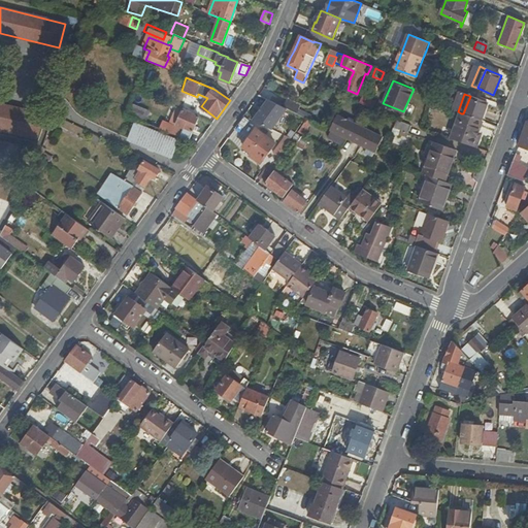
[(479,99),(470,96),(463,113),(480,120),(486,103),(489,104),(491,100),(480,96),(479,99)]
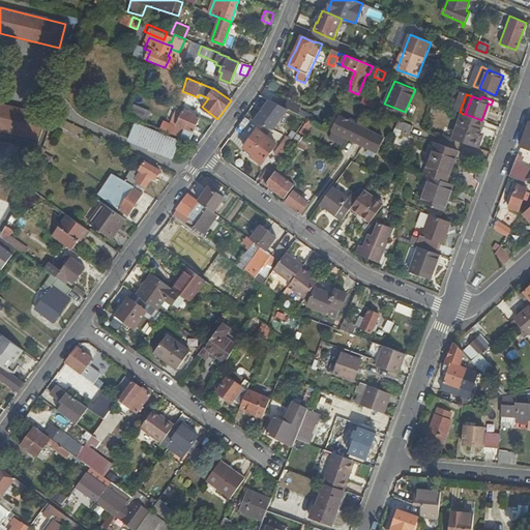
[(302,106),(288,98),(284,107),(289,110),(298,114),(302,106)]
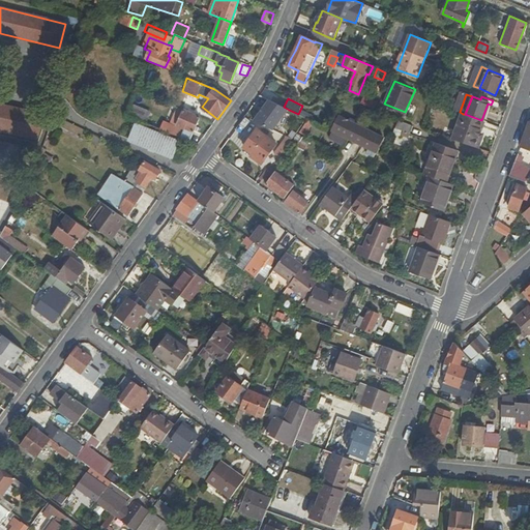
[(134,104),(128,116),(145,123),(150,111),(134,104)]
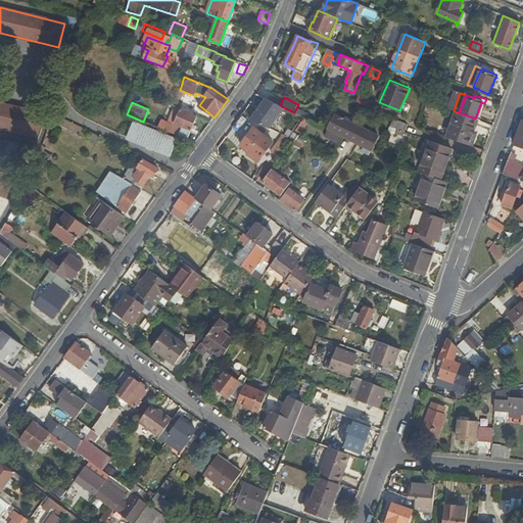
[(0,103),(0,129),(37,138),(42,114),(0,103)]
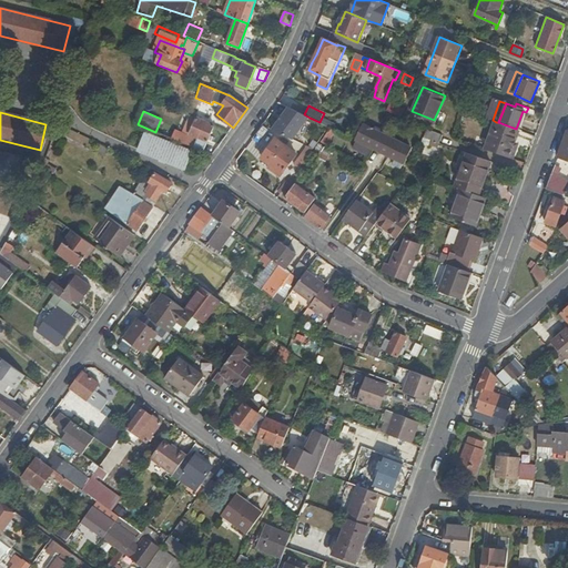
[(192,115),(184,132),(191,134),(198,118),(192,115)]
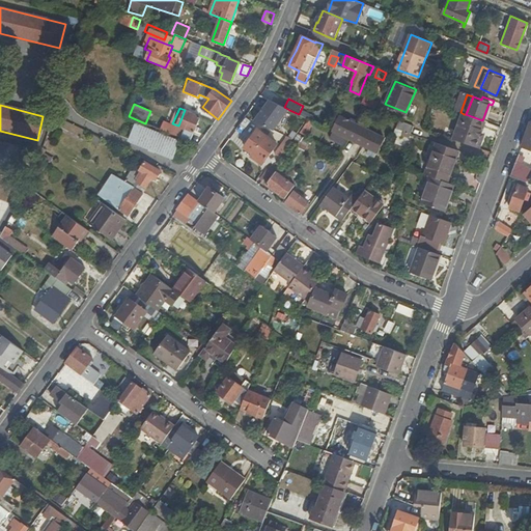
[(162,130),(191,142),(201,117),(185,110),(178,126),(172,123),(165,121),(162,130)]
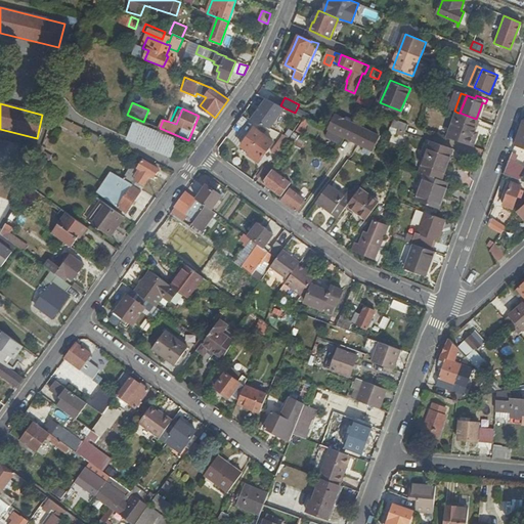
[(281,116),(299,124),(304,117),(295,113),(286,108),(281,116)]
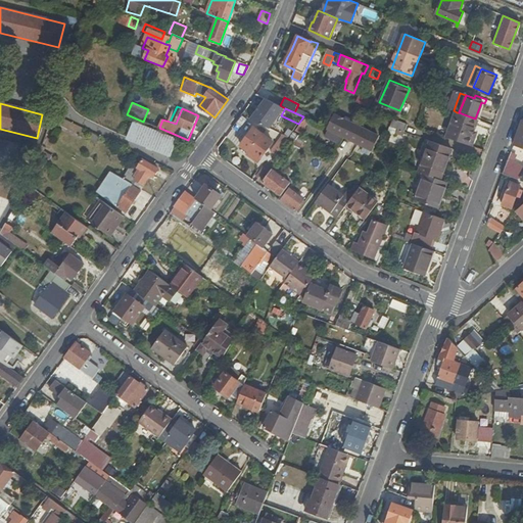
[(457,112),(448,138),(449,139),(472,147),(475,138),(472,134),(477,120),(475,119),(459,112),(457,112)]
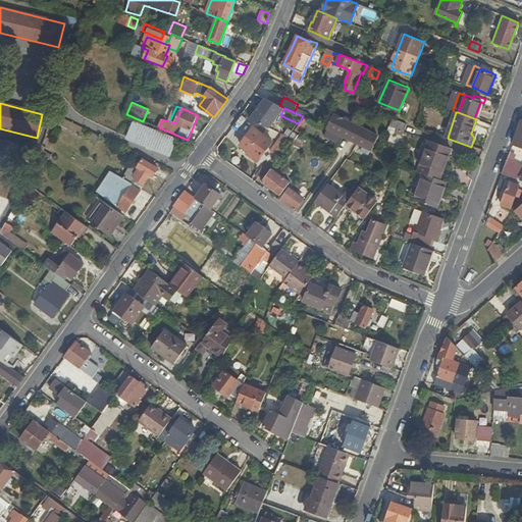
[(328,129),(343,137),(370,150),(377,136),(335,114),(328,129)]
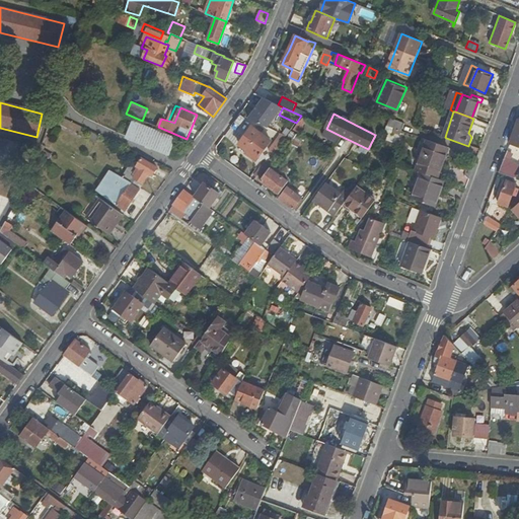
[(297,132),(306,119),(301,116),(296,123),(292,129),(297,132)]
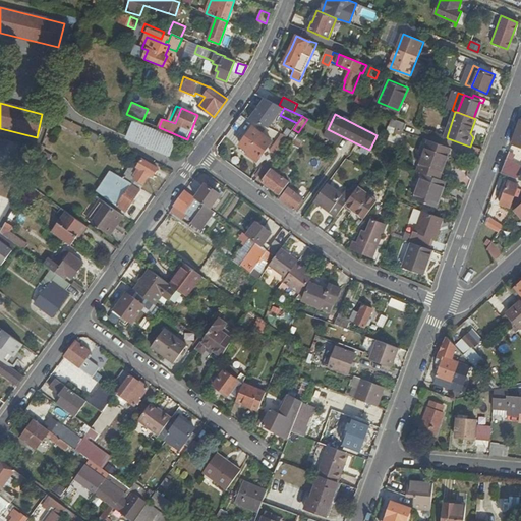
[(520,119),(520,120),(512,145),(520,147),(520,119)]
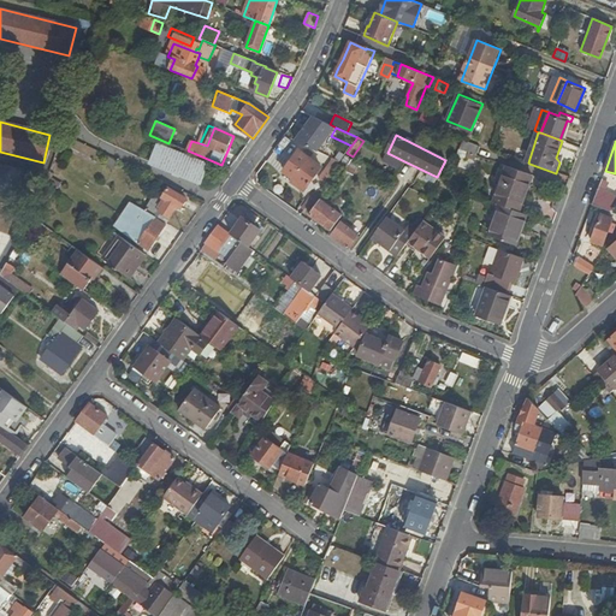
[(480,148),(463,142),(460,149),(478,157),(480,148)]
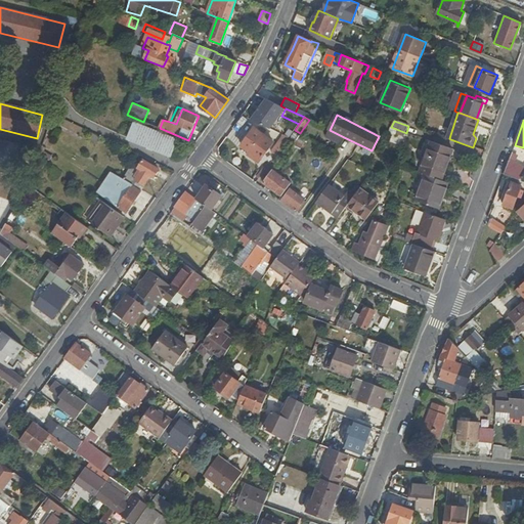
[(178,139),(133,122),(127,138),(172,156),(178,139)]
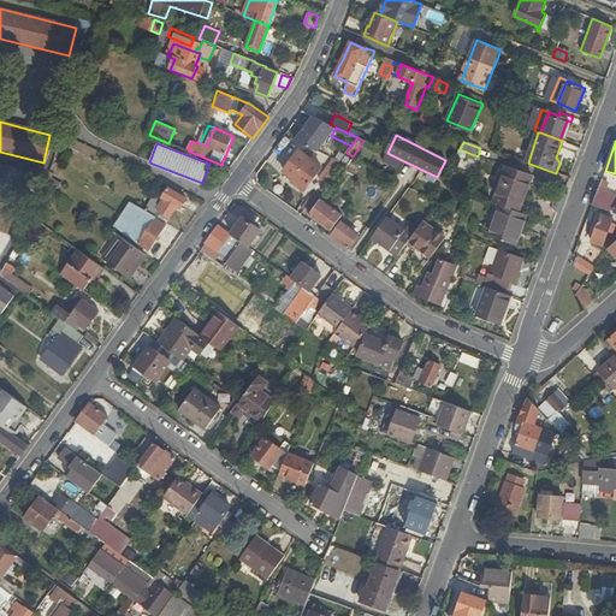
[(294,177),(291,181),(304,190),(321,166),(300,149),(284,170),(294,177)]
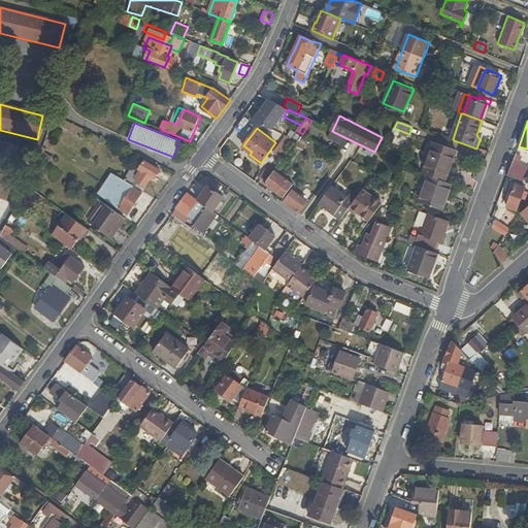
[(342,146),(347,138),(332,131),(327,138),(342,146)]
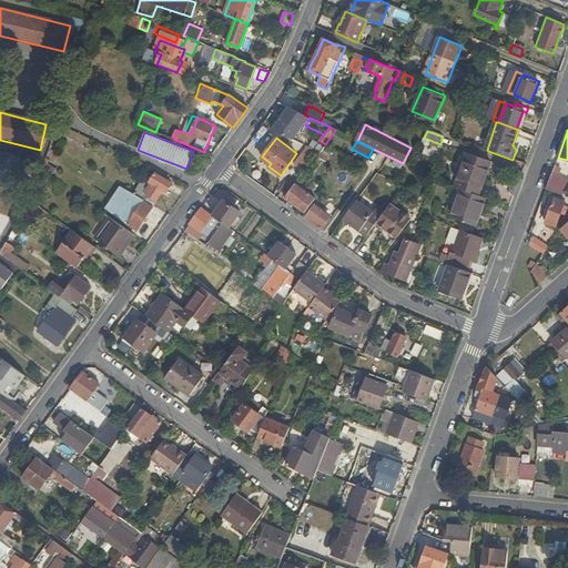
[(332,151),(318,143),(313,154),(326,162),(332,151)]
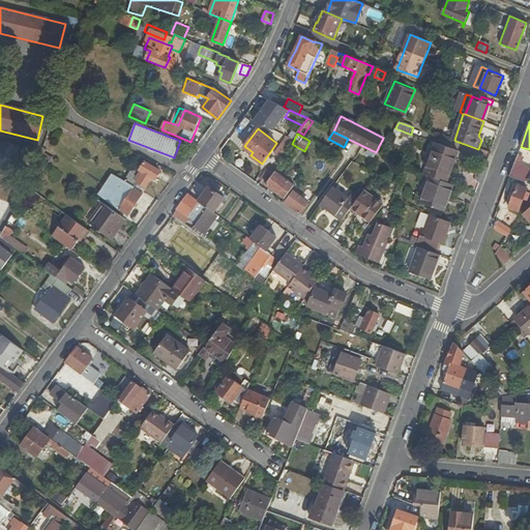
[(0,168),(12,172),(19,146),(0,141),(0,168)]
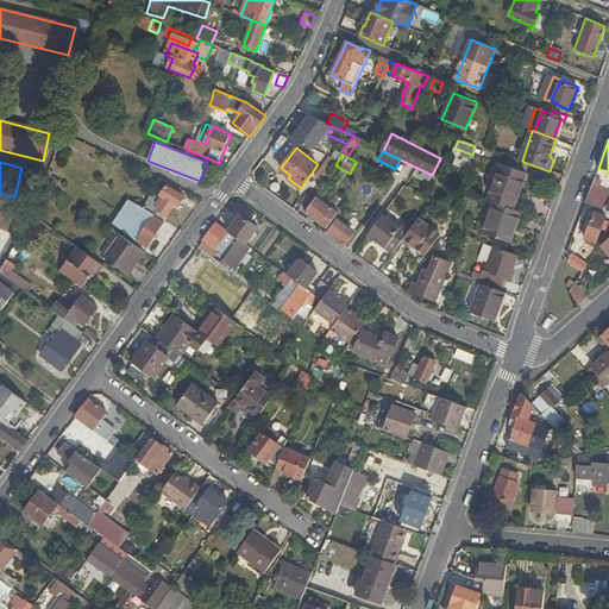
[(501,165),(496,163),(484,198),(489,200),(501,165)]
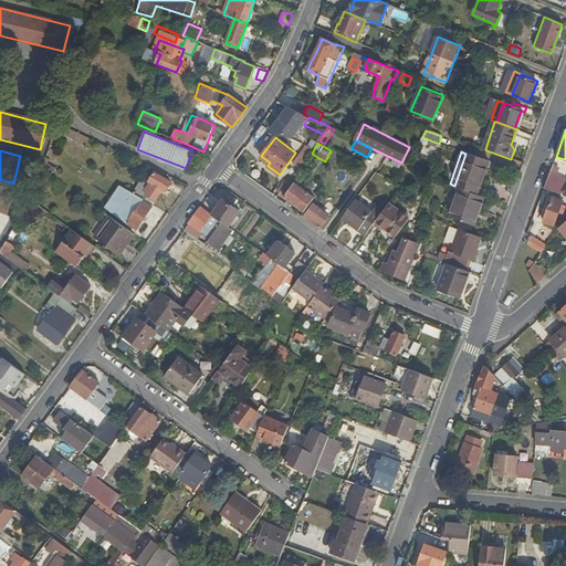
[(465,154),(454,186),(457,187),(477,195),(489,163),(465,154)]
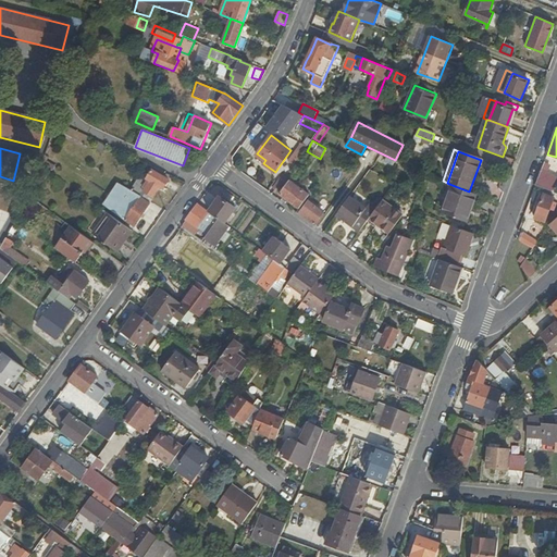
[(535,185),(541,187),(546,174),(551,165),(545,162),(535,185)]
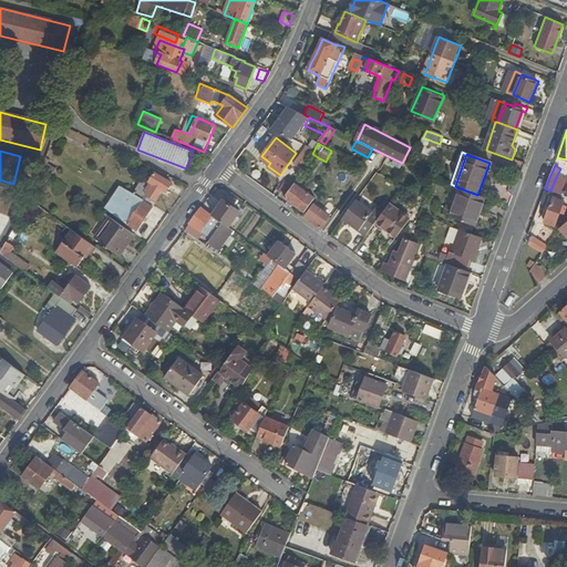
[(133,193),(144,199),(153,205),(163,188),(167,192),(172,183),(154,173),(150,181),(150,182),(148,185),(141,181),(133,193)]
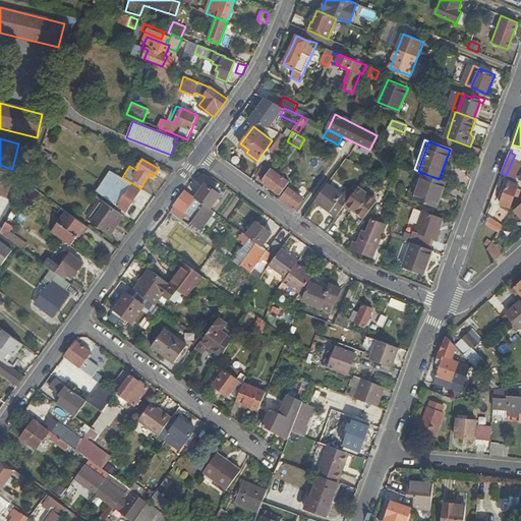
[(506,175),(520,180),(520,166),(511,163),(506,175)]
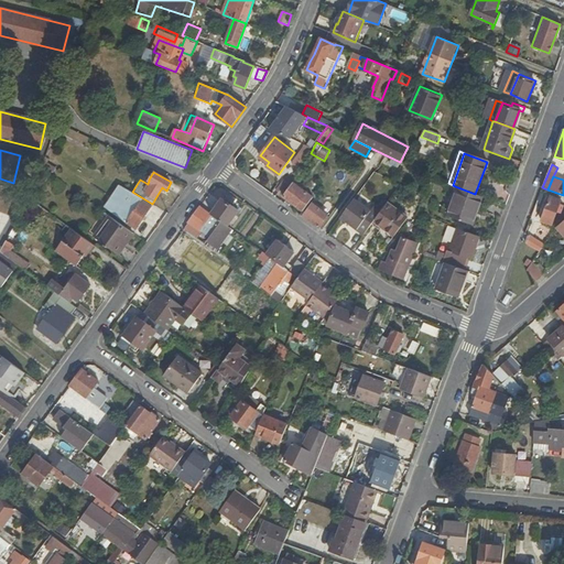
[(303,210),(310,203),(314,197),(293,182),(283,196),(289,201),(291,202),(303,210)]
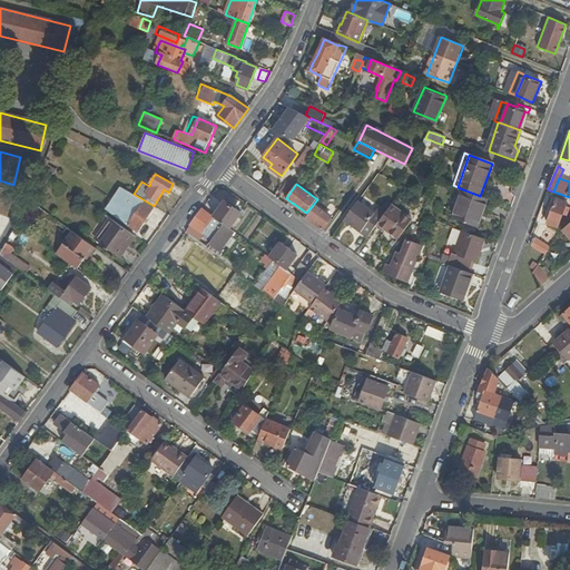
[(477,226),(488,198),(480,196),(460,188),(449,216),(477,226)]
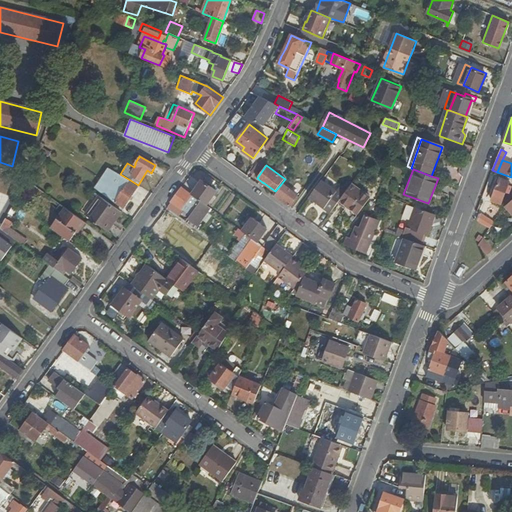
[(120,174),(117,173),(112,181),(124,189),(120,194),(114,190),(111,194),(111,197),(112,200),(123,208),(137,187),(129,182),(130,180),(120,174)]
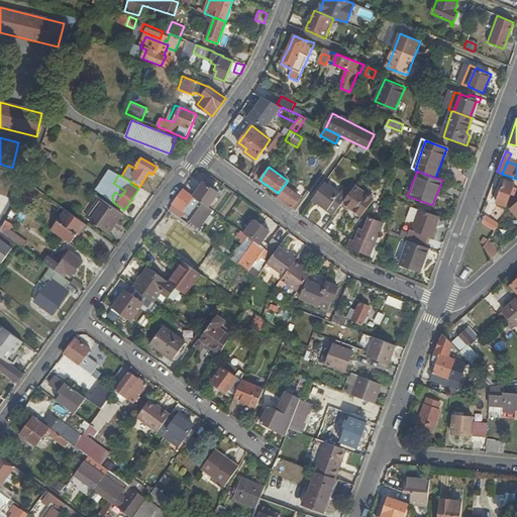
[(497,202),(506,206),(510,194),(513,187),(514,184),(505,180),(502,187),(500,186),(498,191),(500,192),(497,202)]
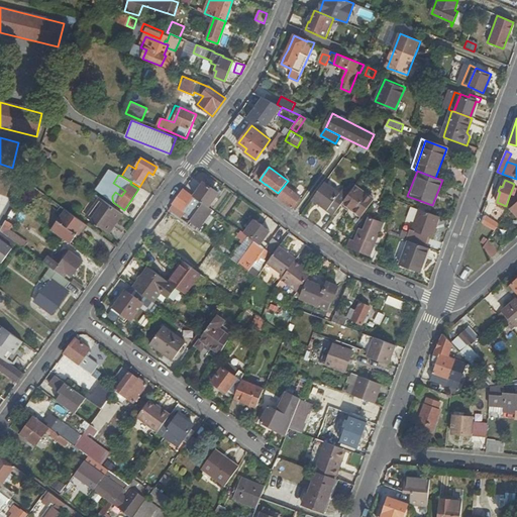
[(339,193),(325,182),(313,198),(334,214),(342,203),(350,191),(344,187),(339,193)]
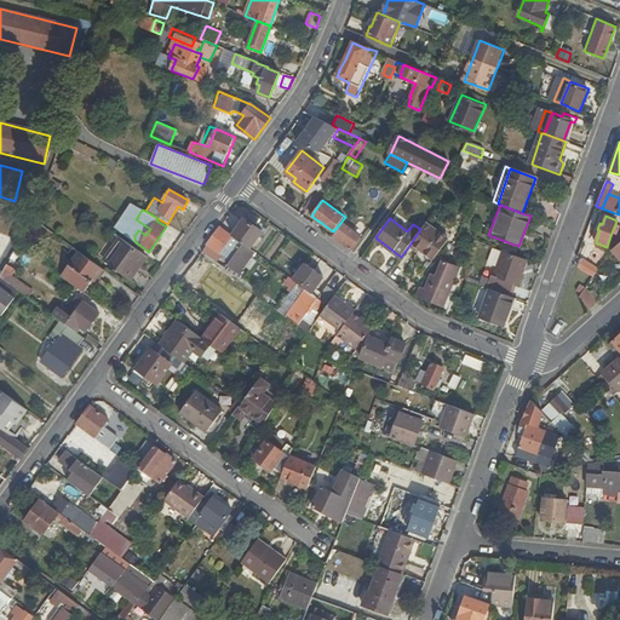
[(245,219),(233,236),(244,244),(251,248),(263,231),(245,219)]
